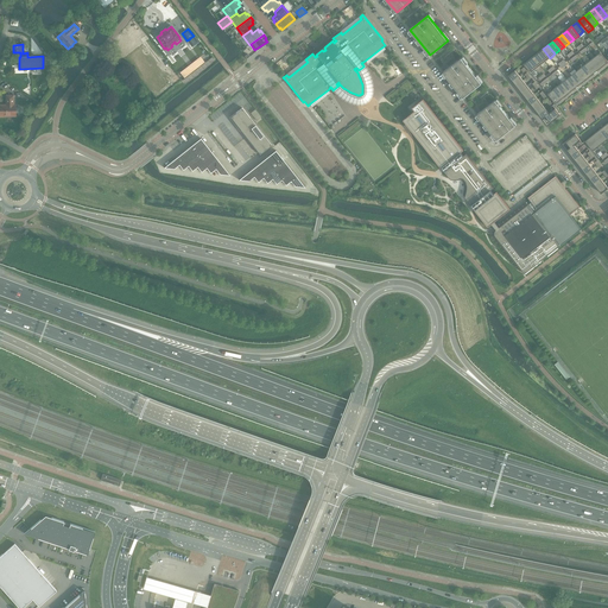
[(550,58),(543,49),(538,54),(545,62),(550,58)]
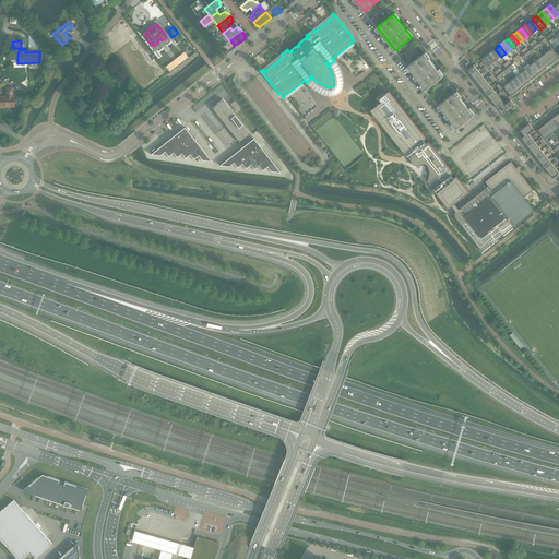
[(558,57),(551,48),(547,51),(554,60),(558,57)]
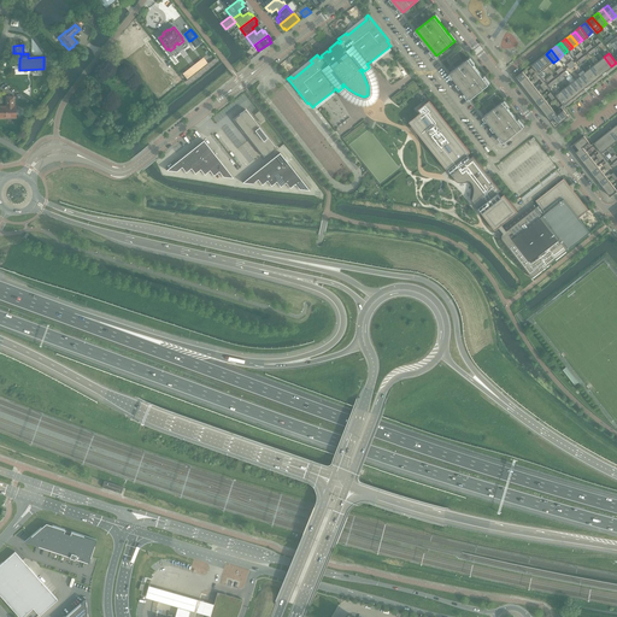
[(553,63),(546,54),(541,58),(548,66),(553,63)]
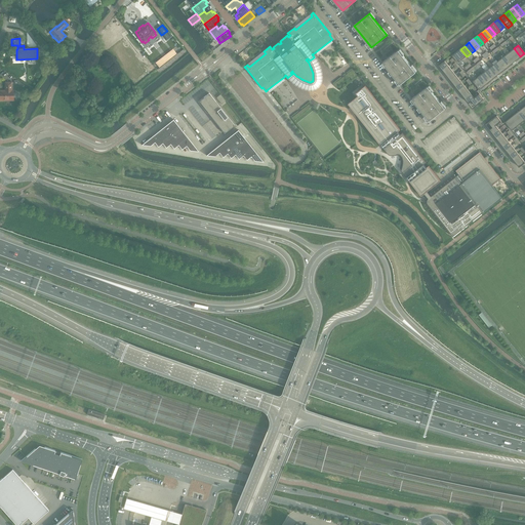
[(520,56),(514,48),(510,52),(516,59),(520,56)]
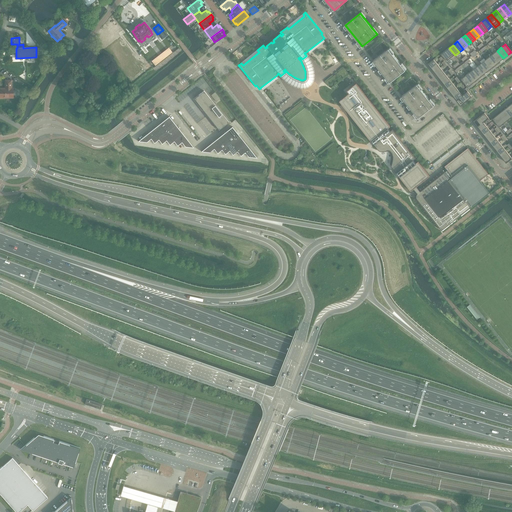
[(455,55),(449,48),(445,51),(451,58),(455,55)]
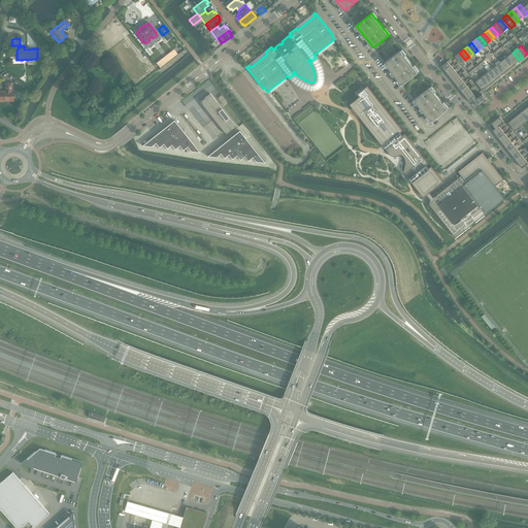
[(401,51),(386,63),(402,85),(418,72),(401,51)]
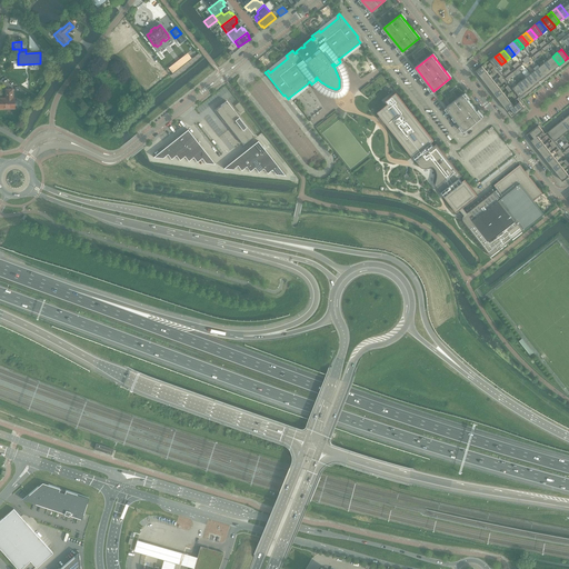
[(501,65),(495,57),(490,60),(497,68),(501,65)]
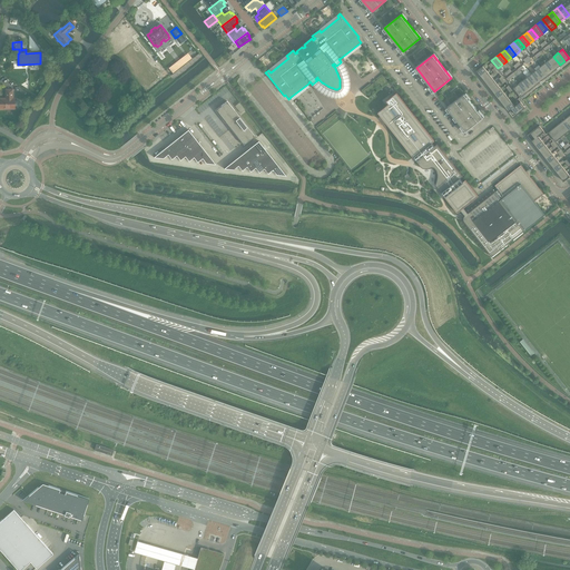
[(560,65),(553,57),(549,60),(556,69),(560,65)]
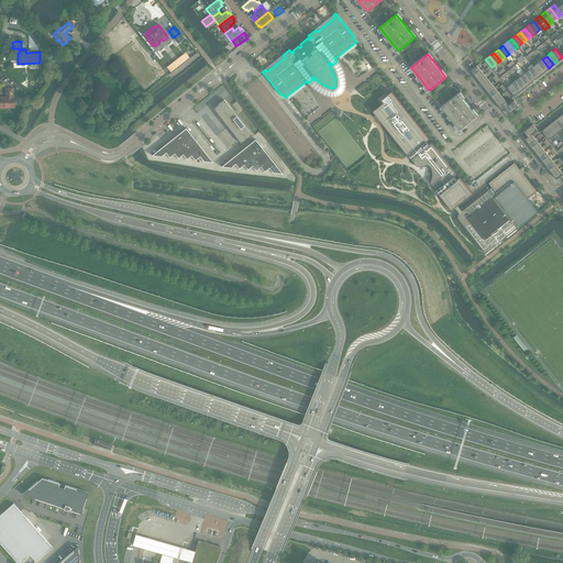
[(549,68),(542,59),(538,63),(544,72),(549,68)]
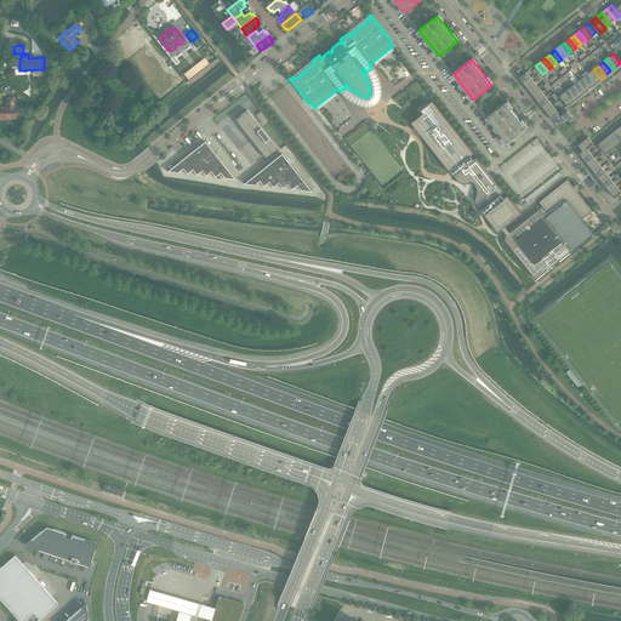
[(600,79),(593,69),(588,73),(596,83),(600,79)]
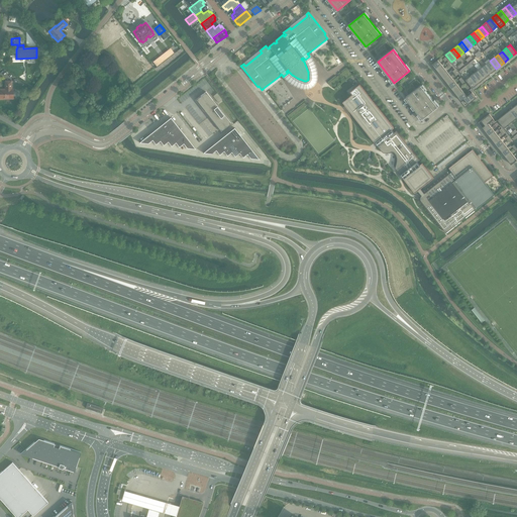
[(436,69),(441,65),(438,60),(432,65),(436,69)]
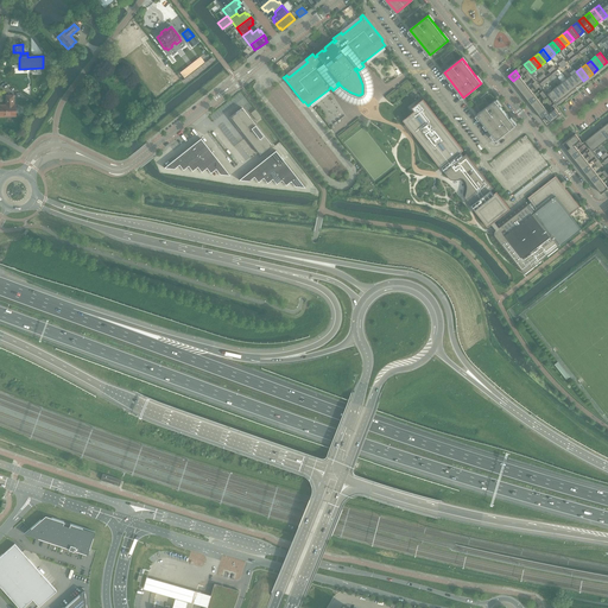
[(583,81),(576,71),(571,75),(578,84),(583,81)]
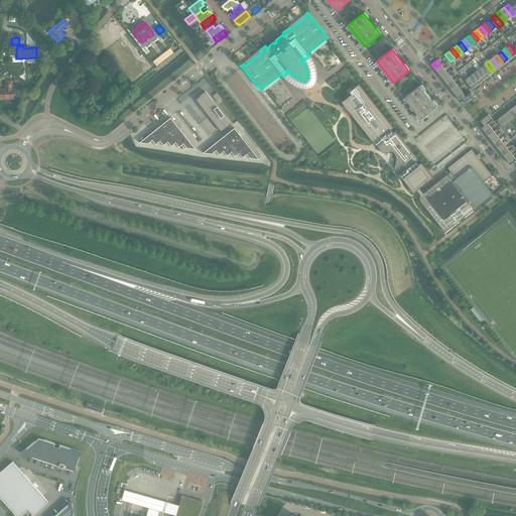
[(491,72),(485,63),(481,67),(487,75),(491,72)]
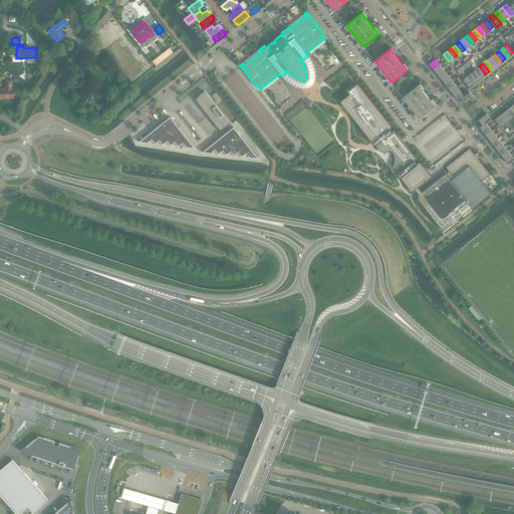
[(437,72),(442,68),(439,64),(434,68),(437,72)]
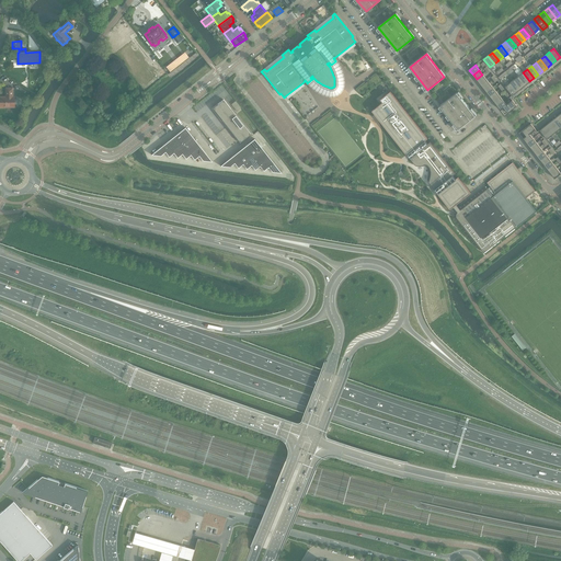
[(518,77),(525,84),(529,81),(523,72),(518,77)]
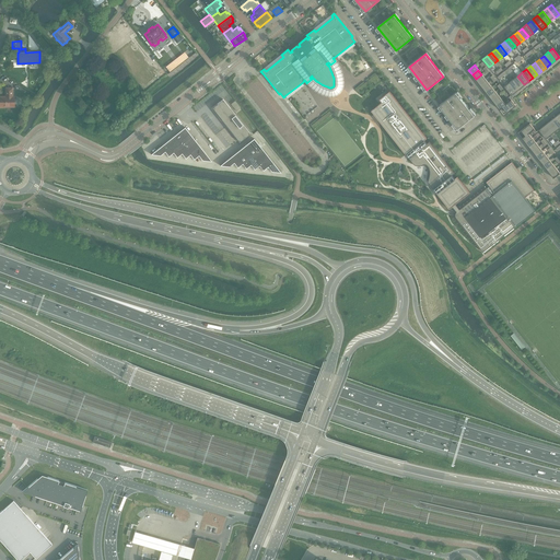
[(479,83),(485,79),(481,74),(476,79),(479,83)]
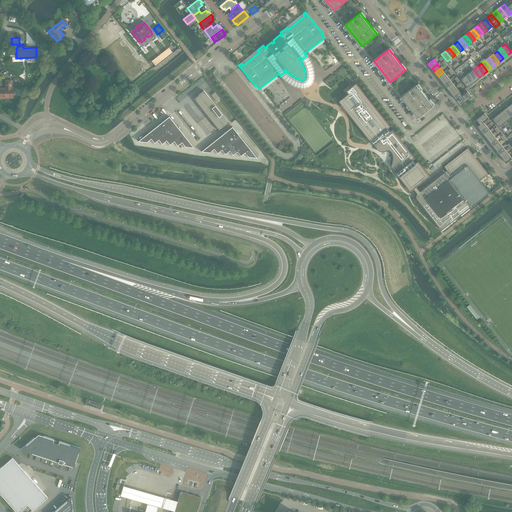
[(479,77),(473,70),(469,73),(475,81),(479,77)]
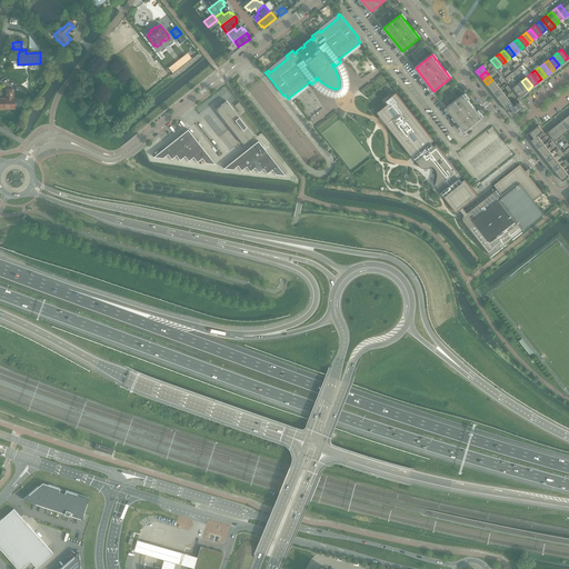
[(490,89),(497,85),(492,80),(487,85),(490,89)]
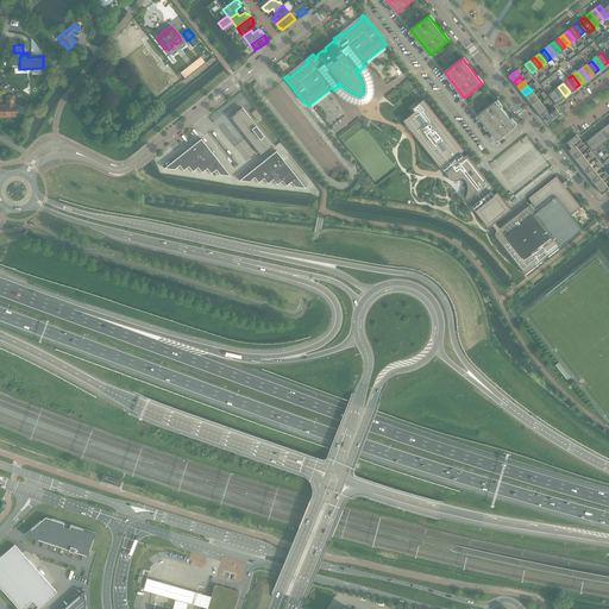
[(565,96),(558,87),(553,90),(560,100),(565,96)]
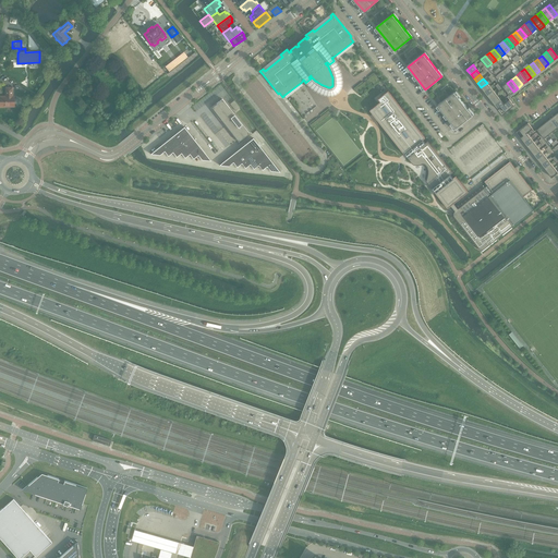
[(484,92),(490,87),(487,83),(481,87),(484,92)]
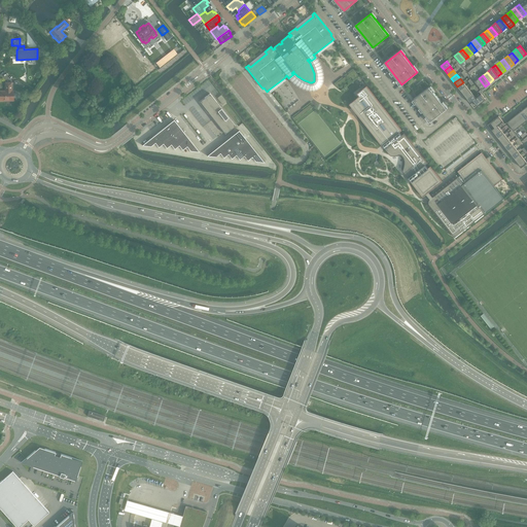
[(485,86),(479,78),(475,81),(481,90),(485,86)]
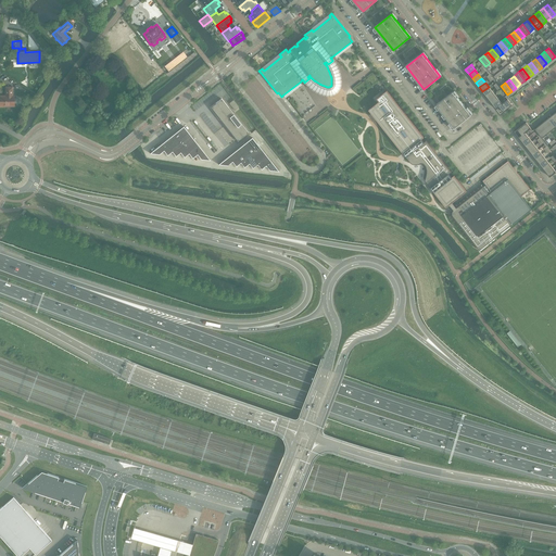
[(14,99),(14,97),(13,97),(12,87),(5,87),(5,97),(0,96),(0,97),(0,106),(14,105),(14,103),(17,103),(19,102),(19,100),(17,99),(14,99)]
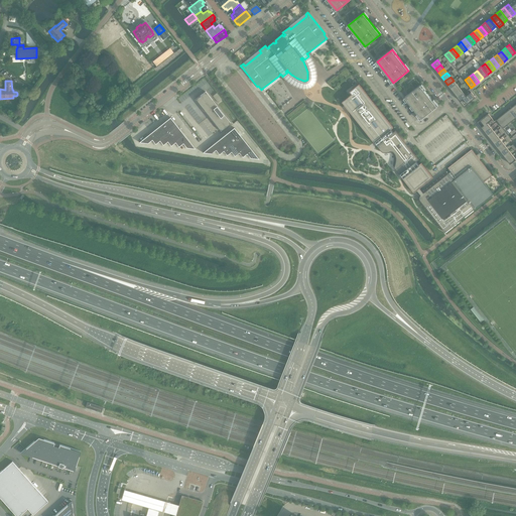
[(450,89),(457,85),(454,81),(447,85),(450,89)]
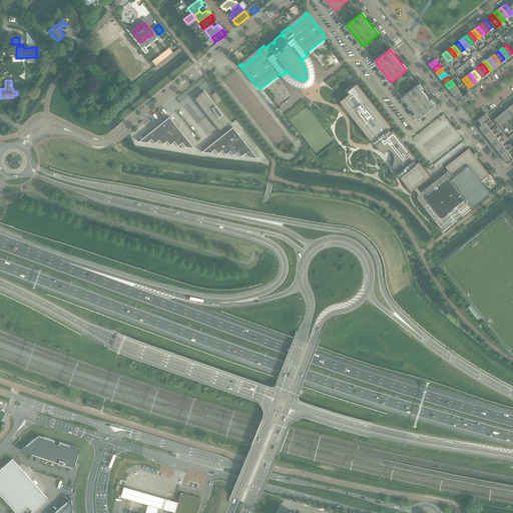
[(350,93),(340,101),(372,141),(373,141),(376,143),(375,144),(379,150),(380,150),(380,151),(381,151),(382,151),(383,152),(384,152),(385,151),(387,151),(388,151),(389,152),(390,153),(391,153),(391,154),(391,155),(392,157),(392,158),(392,159),(392,160),(392,161),(391,162),(391,163),(391,164),(391,165),(392,166),(396,171),(398,173),(399,173),(401,176),(400,176),(409,187),(412,191),(415,189),(418,187),(431,176),(419,162),(417,163),(415,160),(417,159),(405,144),(403,142),(404,142),(394,129),(391,131),(389,128),(391,126),(357,83),(348,90),(350,93)]
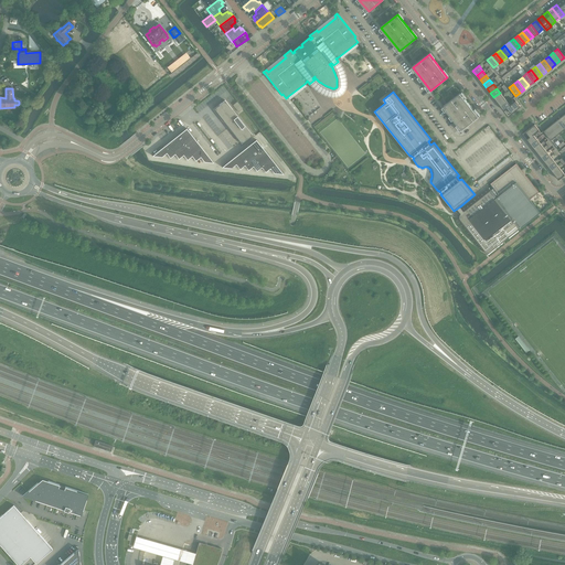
[(498,102),(503,97),(500,93),(493,97),(498,102)]
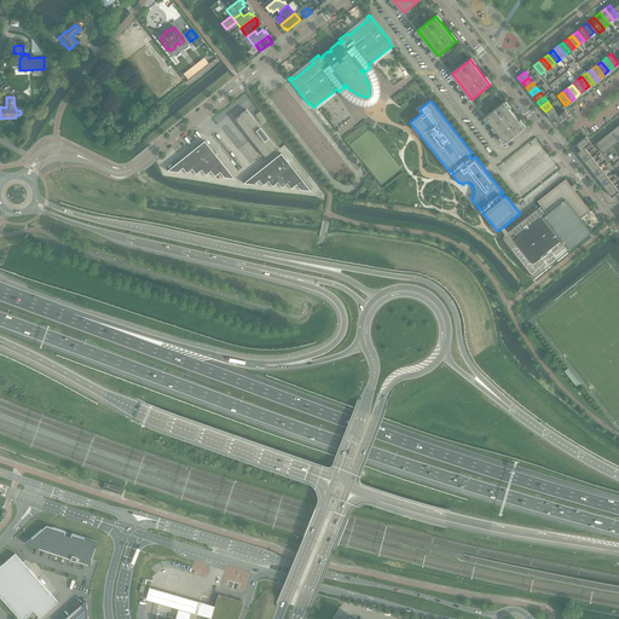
[(504,103),(486,116),(507,143),(525,128),(504,103)]
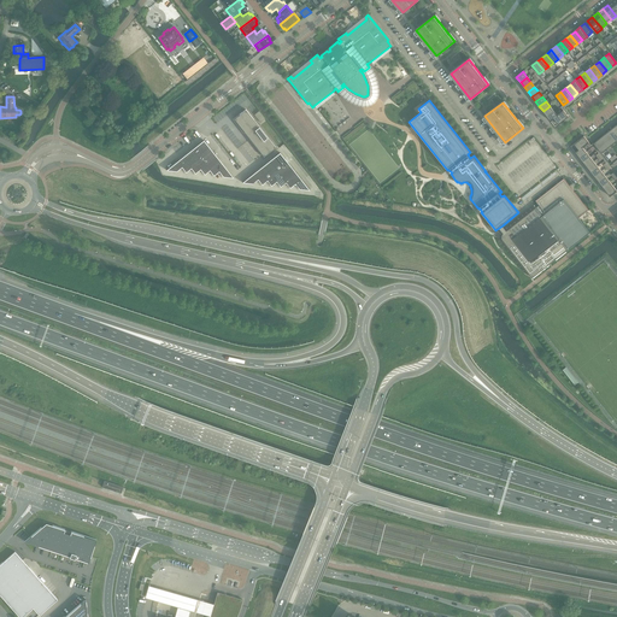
[(547,116),(553,111),(550,106),(544,111),(547,116)]
